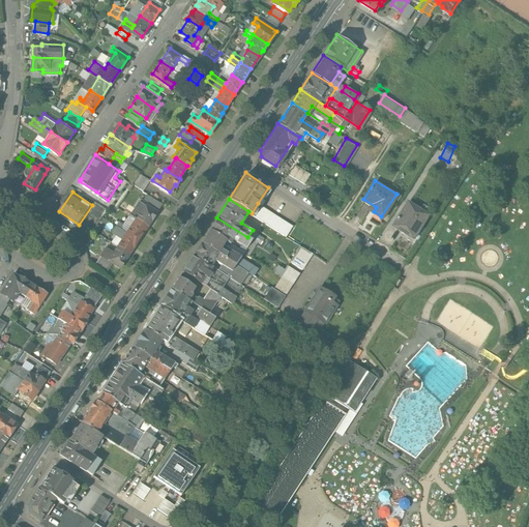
[(428,213),(408,200),(392,224),(413,236),(428,213)]
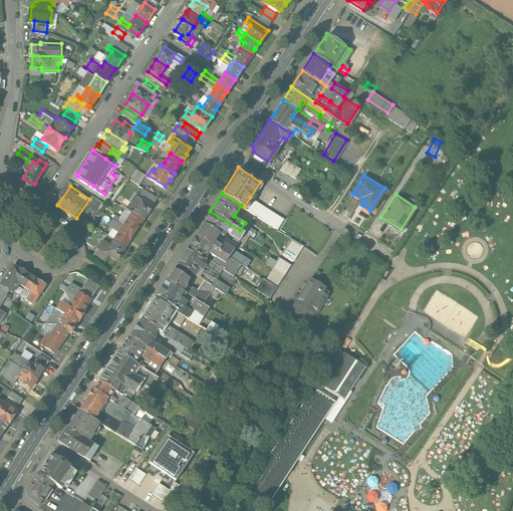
[(153,205),(138,195),(136,199),(140,201),(133,211),(144,218),(153,205)]
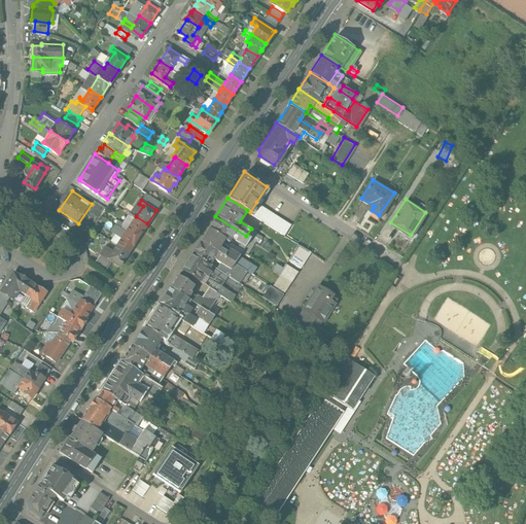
[(291,223),(256,202),(250,212),(284,234),(291,223)]
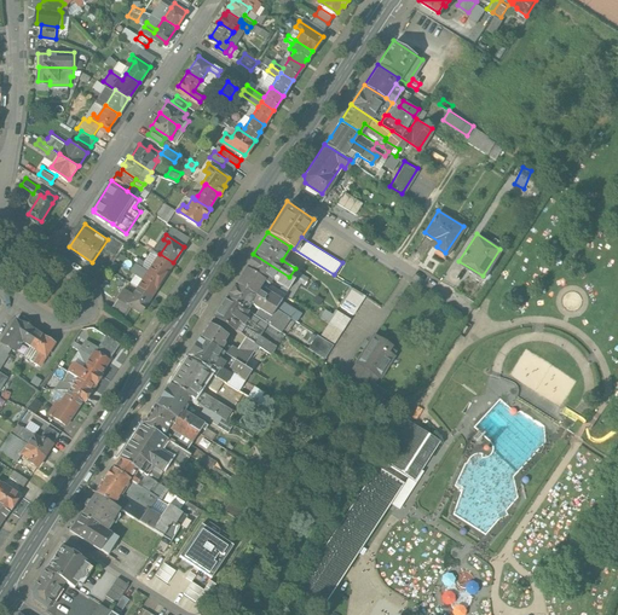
[(160,254),(150,270),(163,278),(173,262),(160,254)]
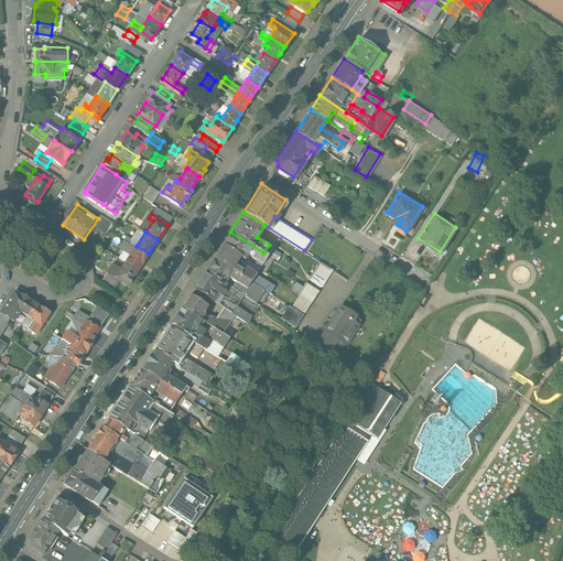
[(263,252),(230,232),(223,244),(238,255),(245,258),(249,250),(253,252),(251,256),(262,262),(268,255),(263,252)]
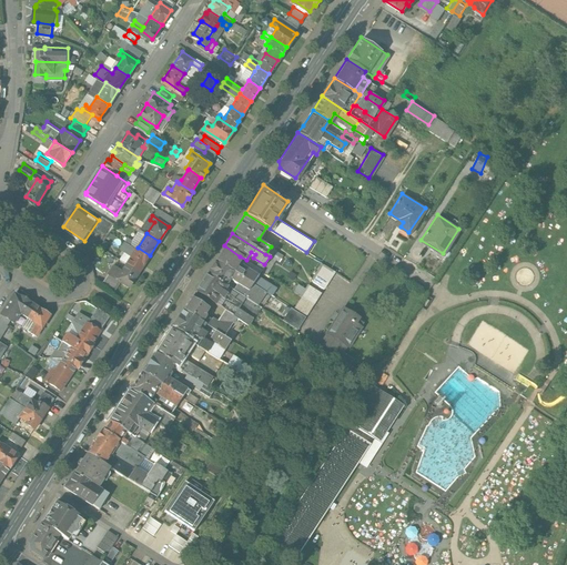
[(138,248),(127,240),(121,248),(132,255),(138,248)]
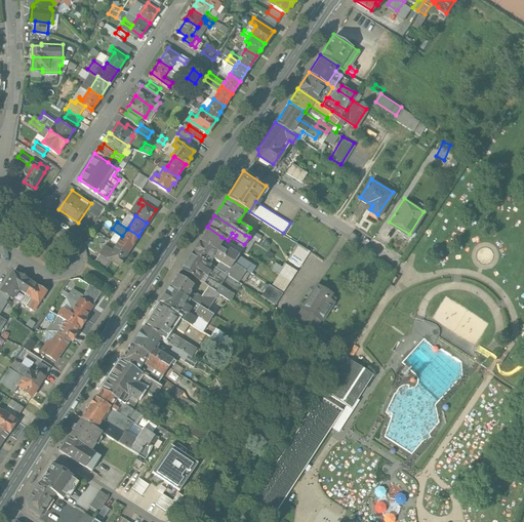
[(222,237),(207,227),(199,239),(215,250),(219,244),(219,241),(222,237)]
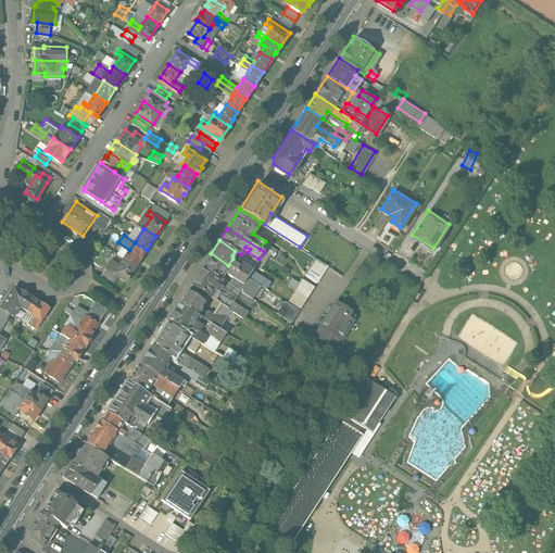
[(129,250),(125,256),(137,265),(147,250),(135,242),(129,250)]
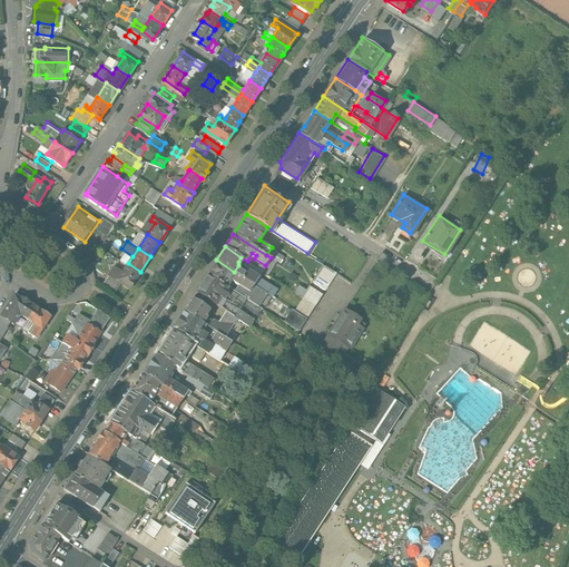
[(41,252),(37,258),(42,262),(47,255),(41,252)]
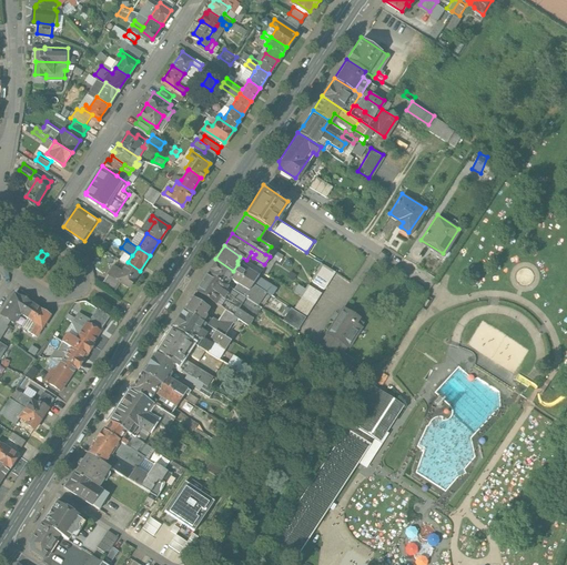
[(233,271),(215,259),(206,272),(225,283),(230,276),(233,271)]
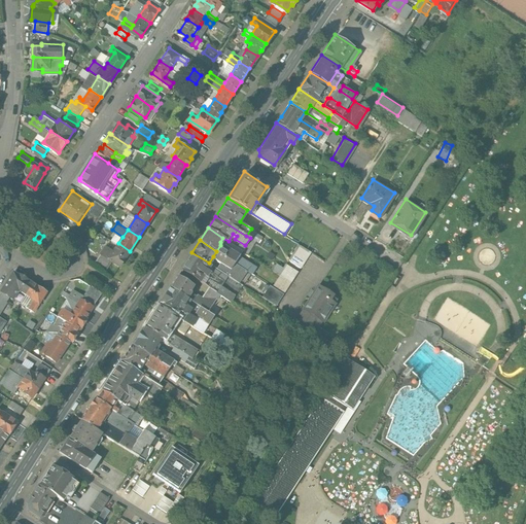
[(306,265),(316,248),(302,240),(292,256),(306,265)]
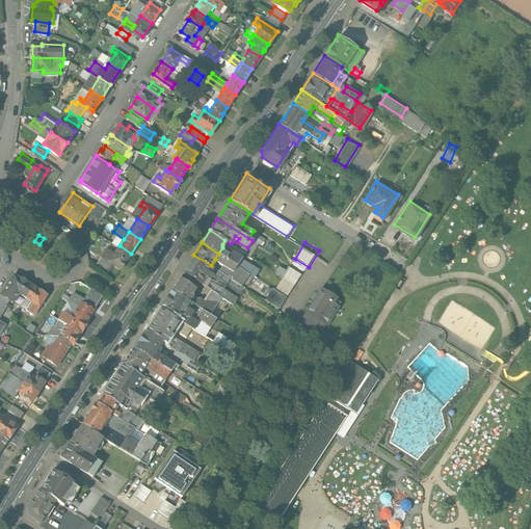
[(131,254),(120,245),(113,256),(109,253),(107,257),(122,267),(131,254)]
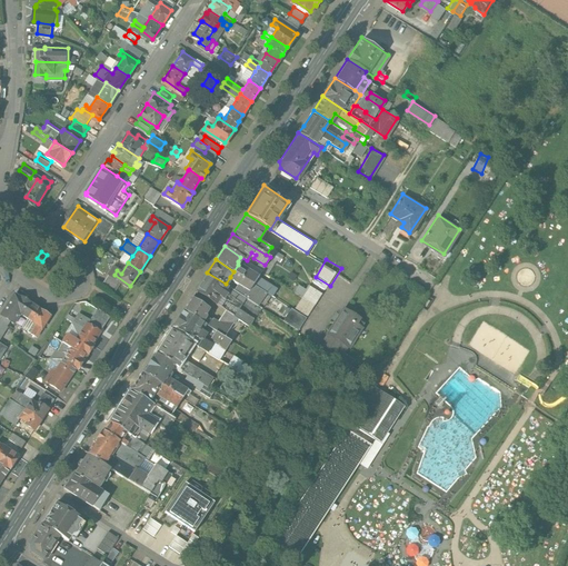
[(276,287),(238,265),(233,271),(252,283),(253,284),(271,295),(276,287)]
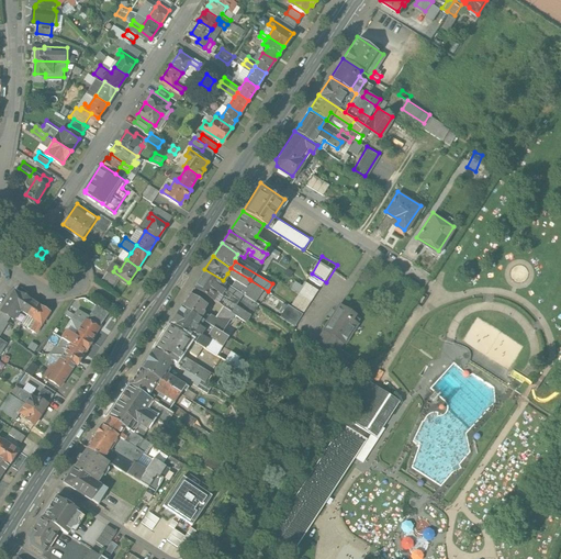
[(249,279),(231,268),(227,274),(231,277),(239,282),(236,289),(242,292),(249,279)]
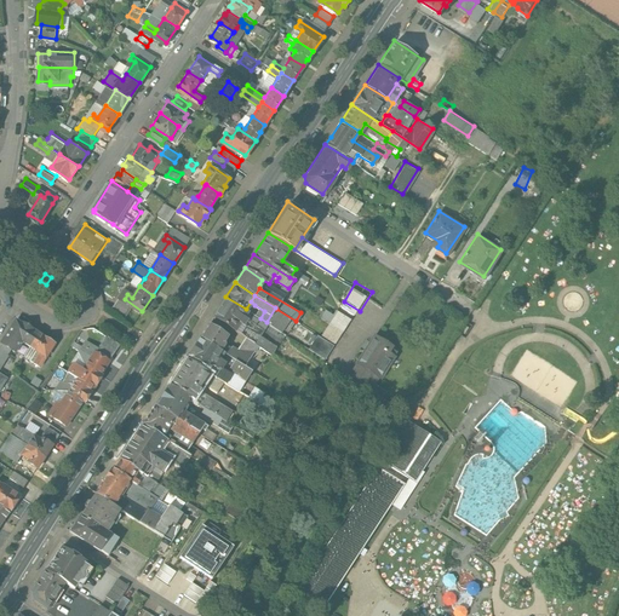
[(247,310),(246,309),(225,297),(213,316),(235,329),(247,310)]
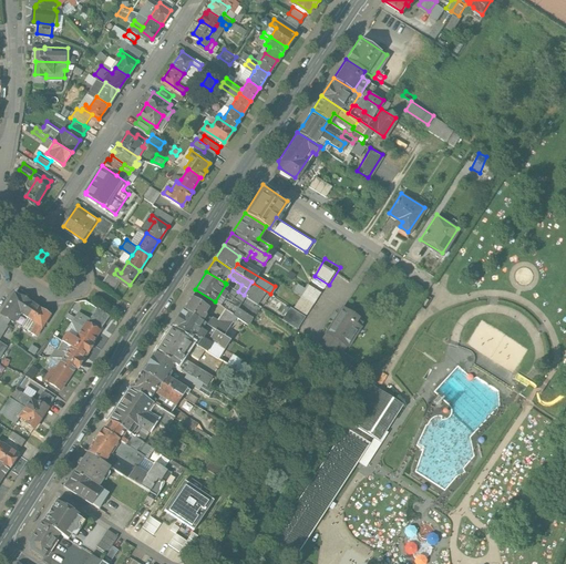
[(305,276),(297,289),(317,301),(325,288),(305,276)]
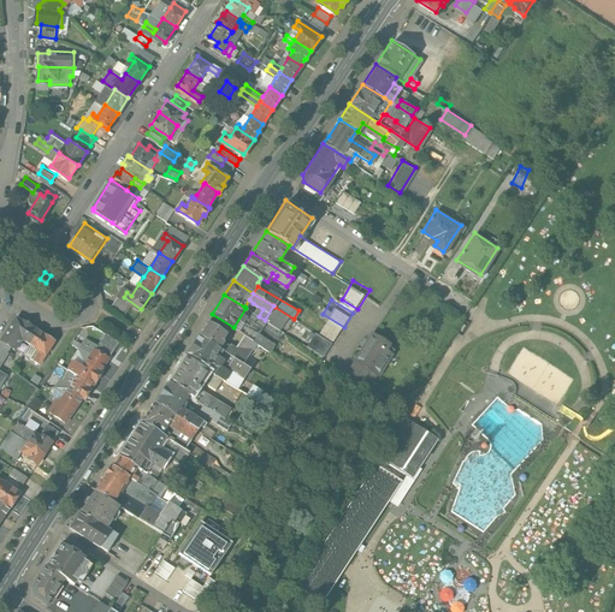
[(1,343),(0,342),(0,366),(10,351),(9,351),(12,344),(16,348),(23,337),(31,342),(40,330),(24,319),(23,320),(18,318),(15,324),(13,322),(3,338),(4,339),(1,343)]
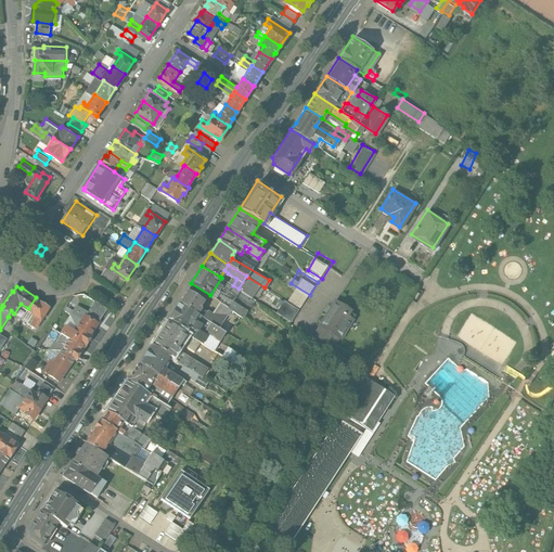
[(307,295),(295,289),(287,299),(299,307),(307,295)]
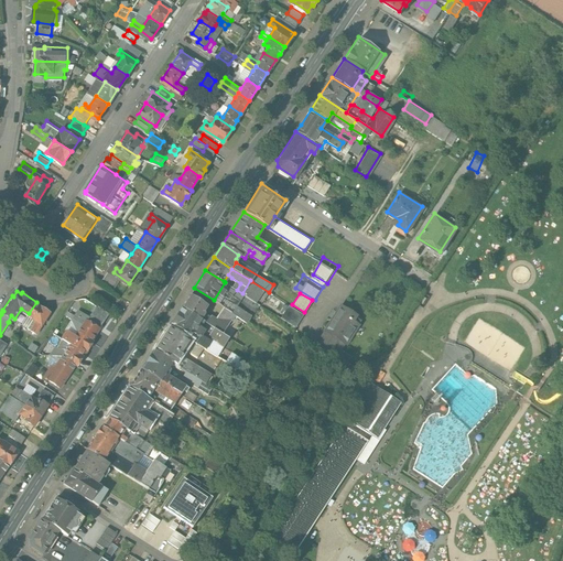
[(206,305),(188,294),(181,306),(201,319),(204,313),(203,310),(206,305)]
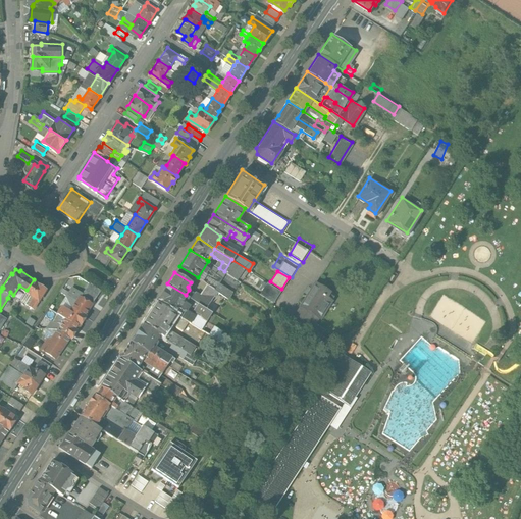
[(47,288),(34,279),(27,290),(32,294),(40,299),(47,288)]
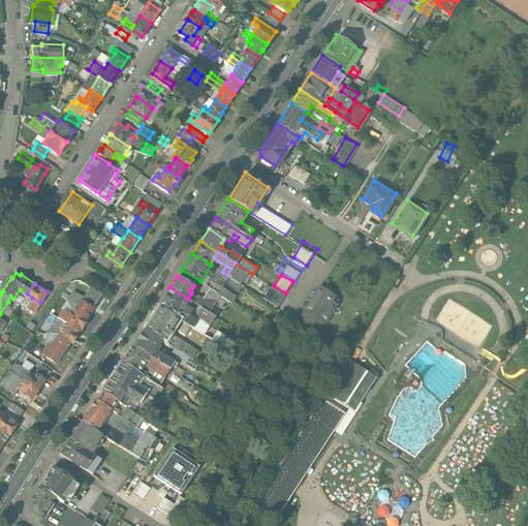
[(188,299),(169,287),(158,305),(176,316),(177,316),(190,326),(192,327),(196,319),(187,314),(190,309),(184,305),(188,299)]
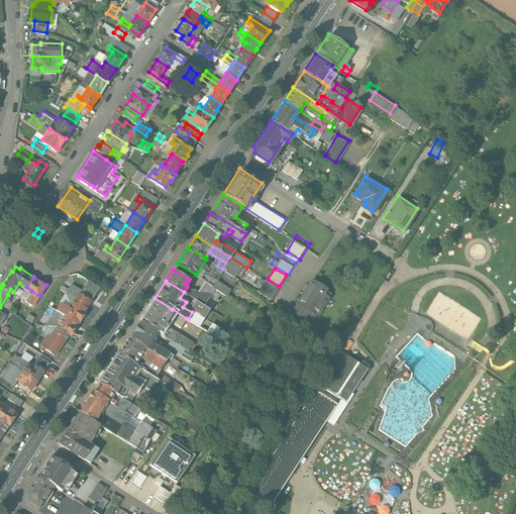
[(204,281),(197,291),(193,288),(191,290),(187,287),(184,292),(195,299),(204,305),(215,288),(204,281)]
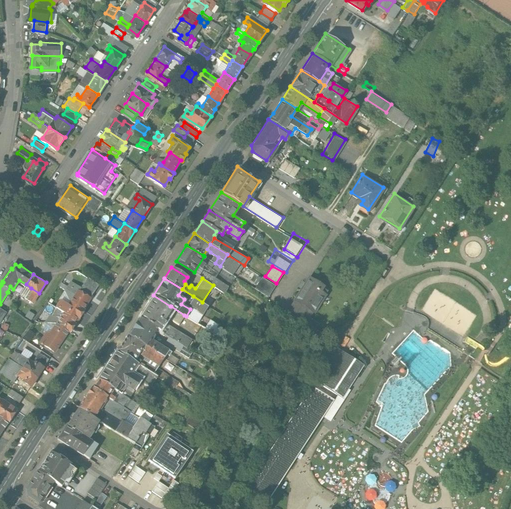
[(310,278),(296,299),(307,306),(313,310),(327,289),(310,278)]
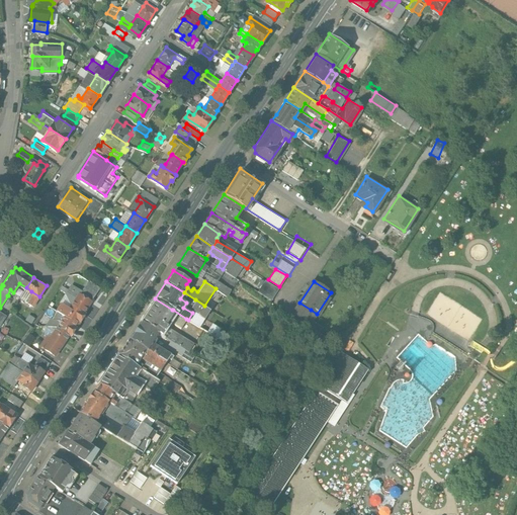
[(87,292),(76,285),(72,292),(79,296),(73,305),(84,312),(85,312),(92,301),(85,295),(87,292)]
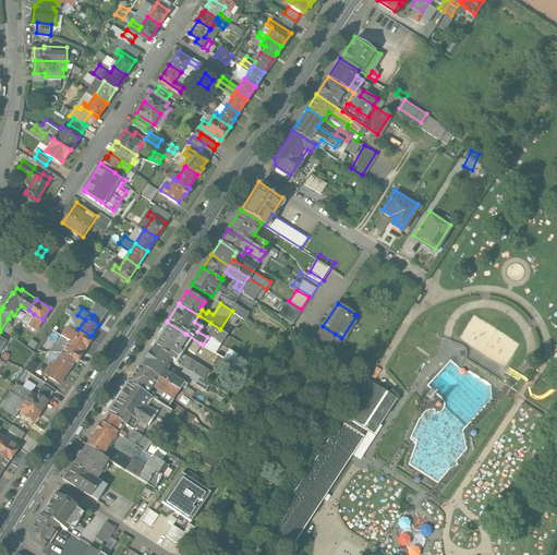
[(43,320),(34,314),(28,322),(37,327),(43,320)]
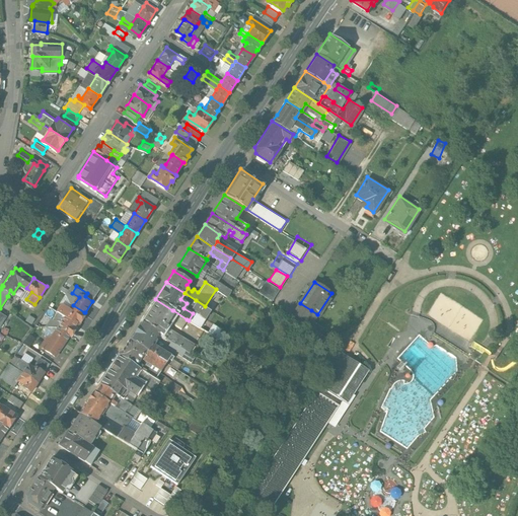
[(172,310),(155,299),(141,321),(160,334),(175,344),(179,346),(185,338),(170,328),(173,323),(180,328),(187,319),(173,310),(172,310)]
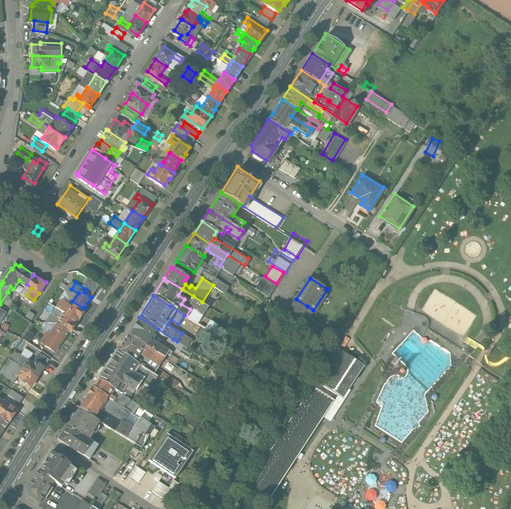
[(202,302),(193,296),(189,303),(197,307),(195,309),(201,313),(207,305),(202,302)]
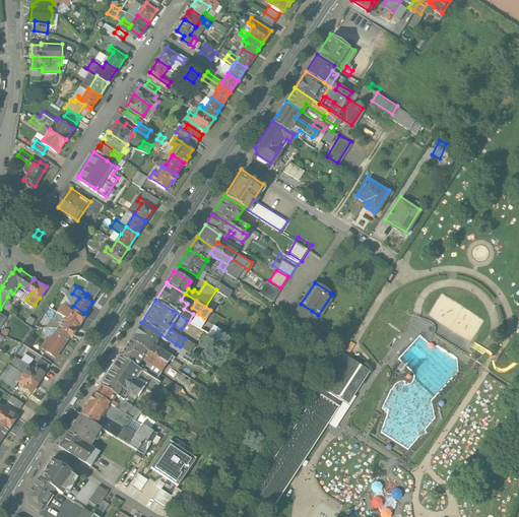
[(84,313),(73,306),(71,309),(63,304),(59,311),(66,316),(77,323),(80,320),(81,321),(86,314),(85,313),(84,313)]
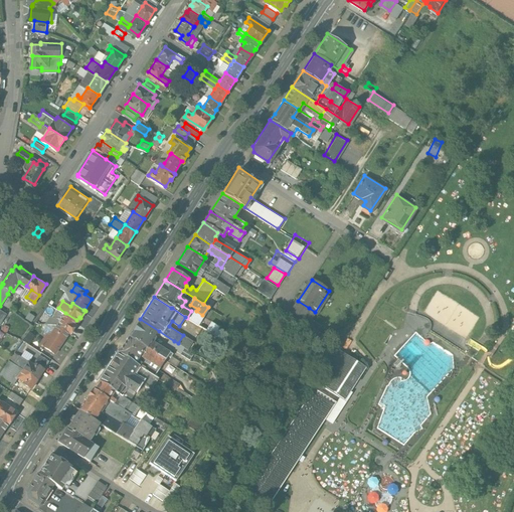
[(309,308),(298,301),(289,314),(300,322),(309,308)]
